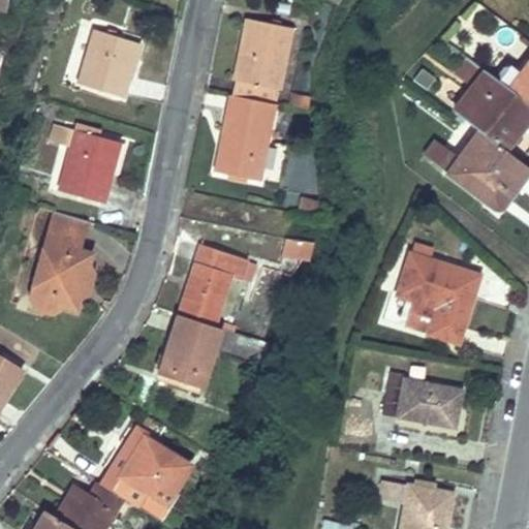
[(247,19),(231,95),(273,102),(275,103),(290,27),(247,19)]
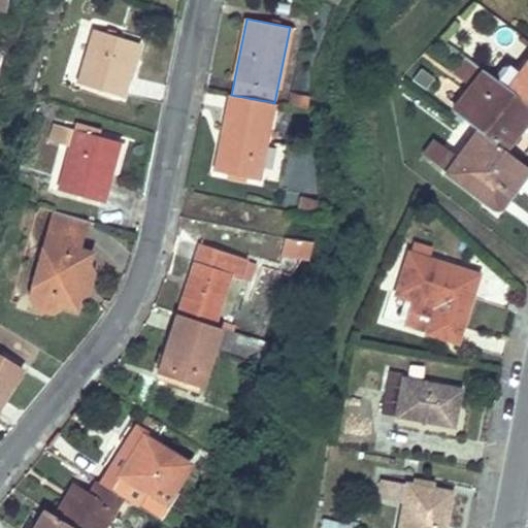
[(96,29),(78,84),(120,96),(137,42),(96,29)]
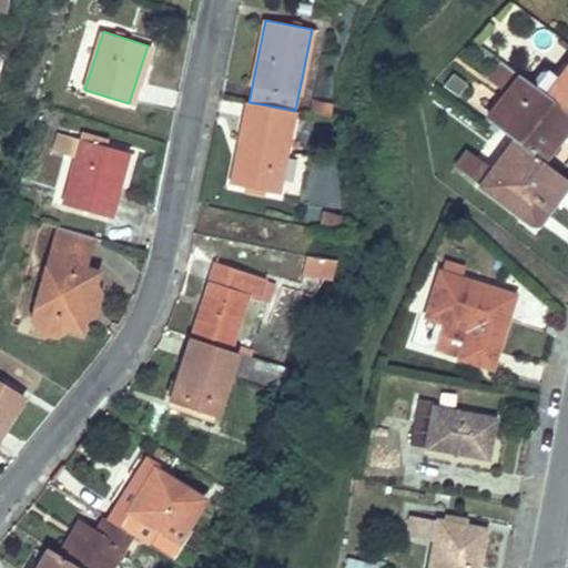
[(507,93),(487,120),(514,140),(540,159),(559,138),(555,134),(567,114),(567,111),(545,93),(489,52),(476,71),(507,93)]
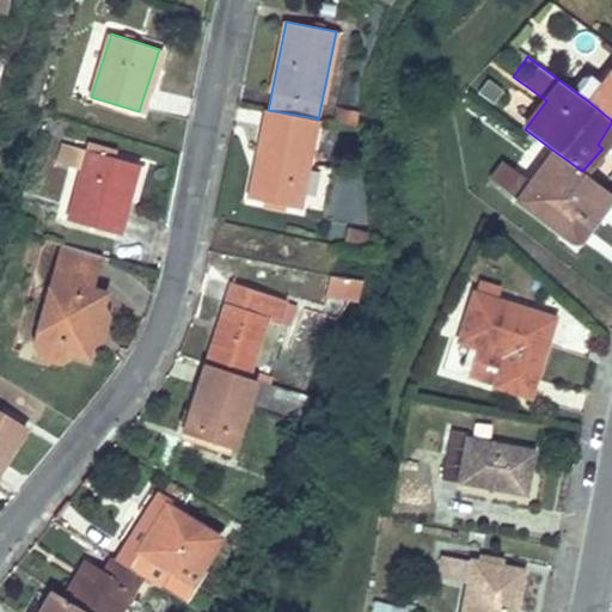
[(611,68),(587,101),(611,120),(611,68)]
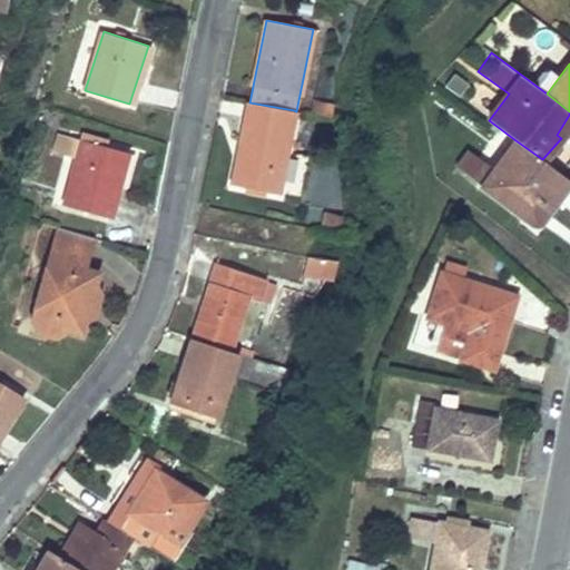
[(249,102),(234,185),(277,194),(294,110),(249,102)]
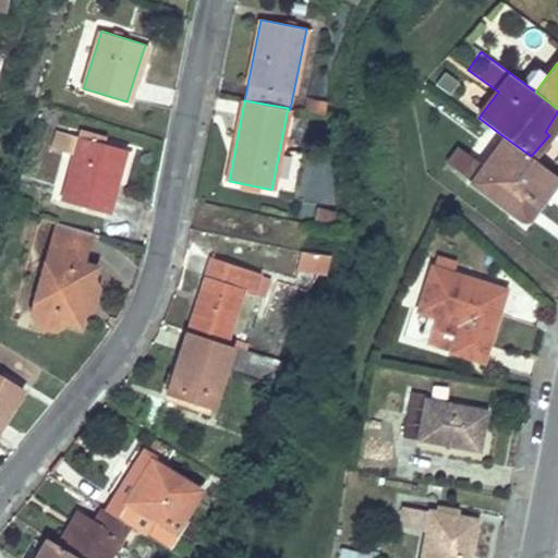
[(57,130),(51,148),(74,155),(80,136),(57,130)]
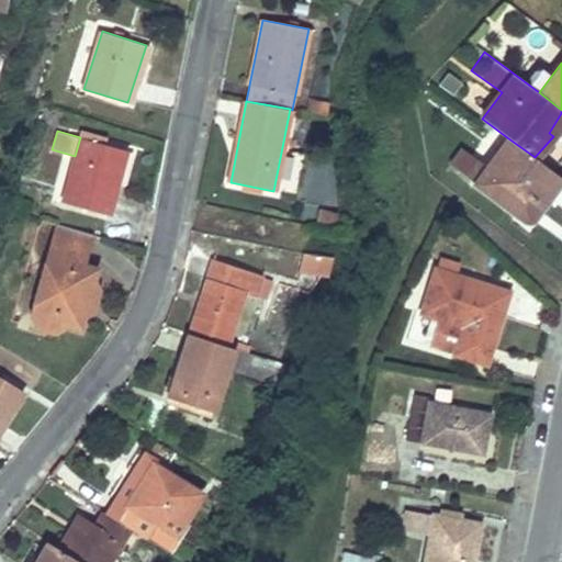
[(75,156),(62,201),(107,213),(125,149),(80,137),(75,156)]
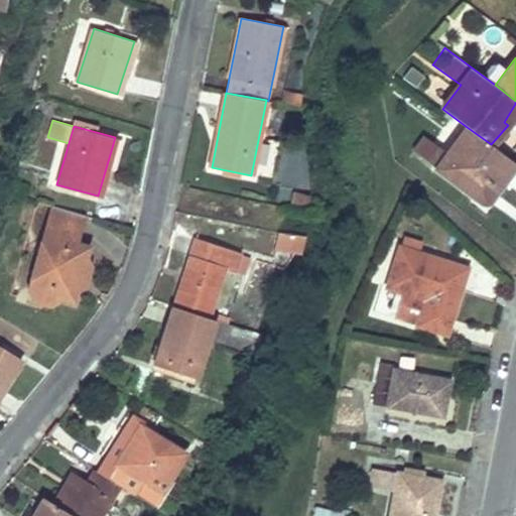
[(447,153),(436,168),(481,202),(493,185),(498,188),(515,163),(491,144),(467,127),(447,153)]
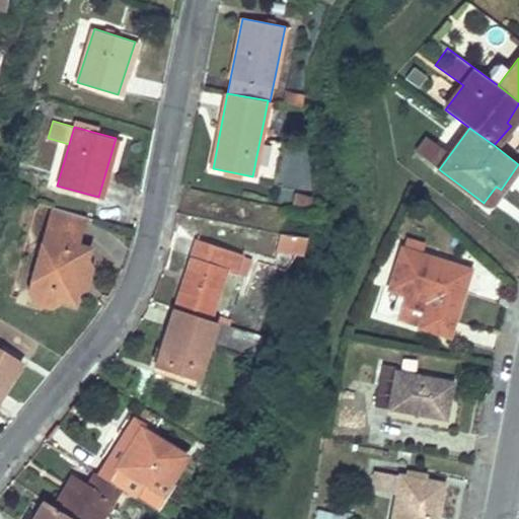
[(429,138),(417,152),(439,169),(450,154),(429,138)]
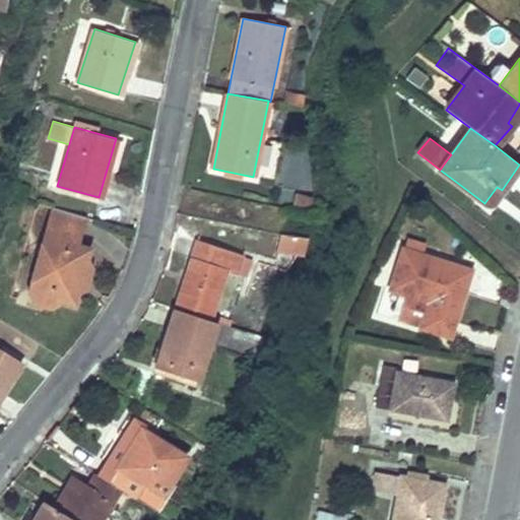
[(304,188),(307,148),(281,147),(278,187),(304,188)]
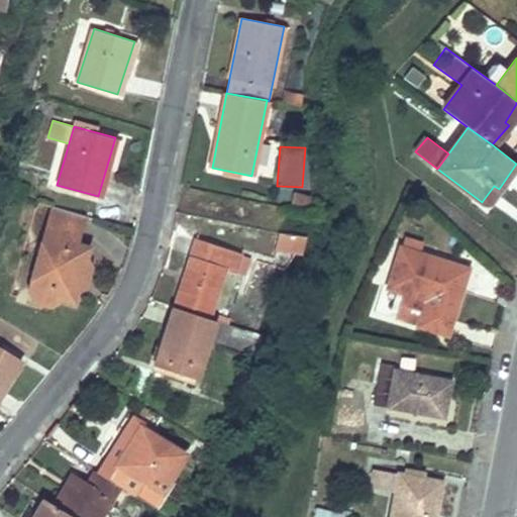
[(32,275),(28,290),(35,302),(48,306),(62,299),(74,303),(79,291),(75,285),(82,281),(88,281),(89,275),(87,272),(85,271),(82,264),(86,262),(90,247),(78,243),(74,238),(79,236),(85,216),(50,206),(45,224),(49,231),(43,234),(39,248),(42,253),(37,273),(32,275)]
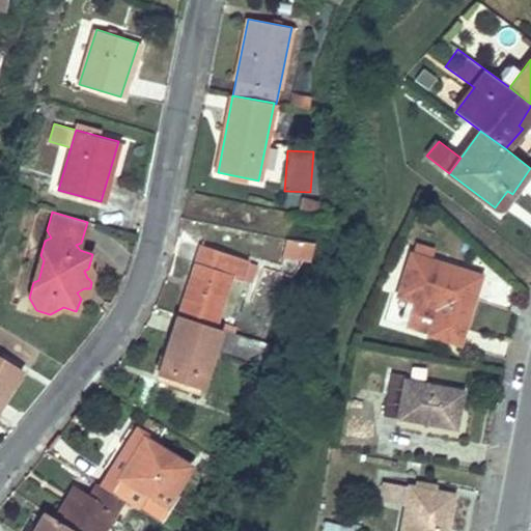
[(289,240),(283,255),(306,258),(315,243),(289,240)]
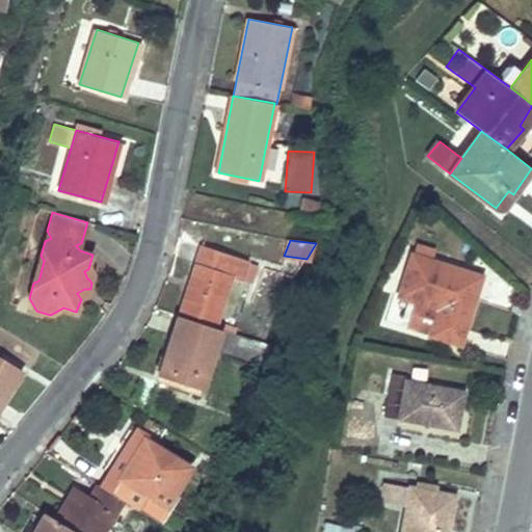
[(202,246),(180,316),(214,325),(231,276),(243,280),(248,261),(202,246)]
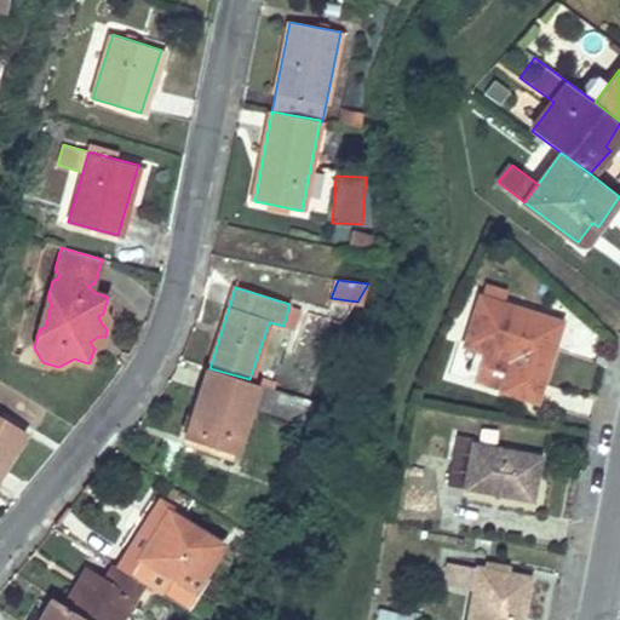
[(480,298),(464,344),(482,350),(474,378),(503,388),(501,390),(537,401),(554,348),(543,344),(550,319),(480,298)]
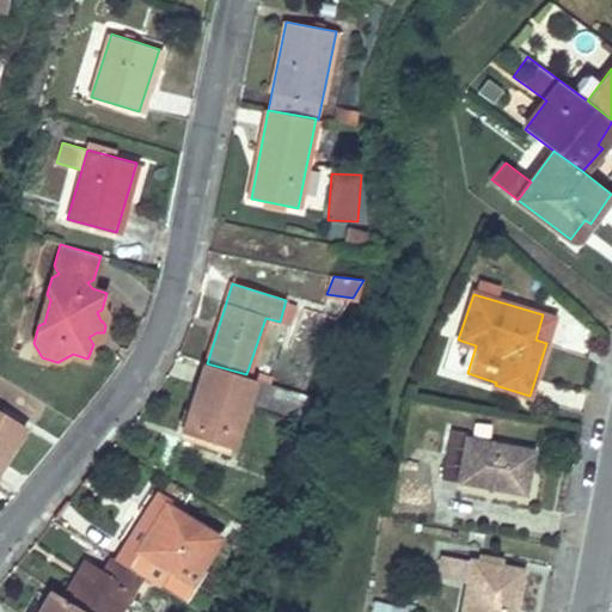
[(281,381),(312,387),(326,318),(306,313),(300,343),(288,341),(281,381)]
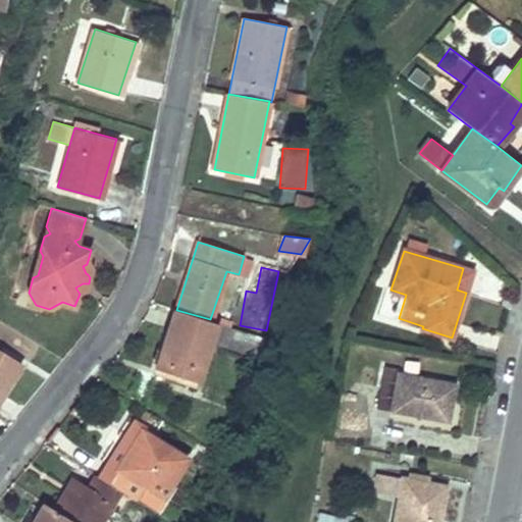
[(463,268),(457,290),(466,293),(472,271),(463,268)]
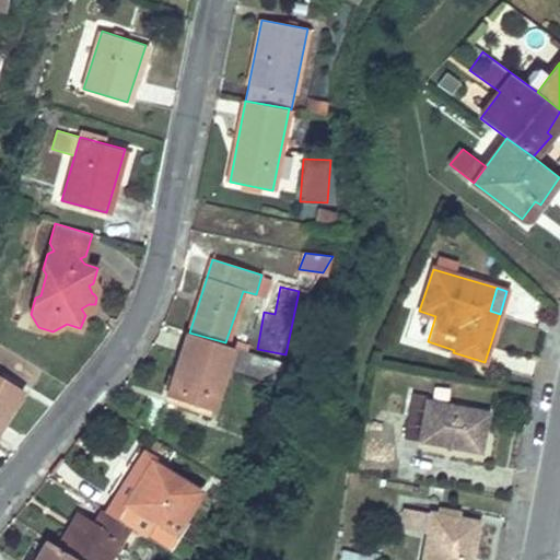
[(189,333),(170,396),(212,410),(228,365),(232,346),(225,342),(189,333)]
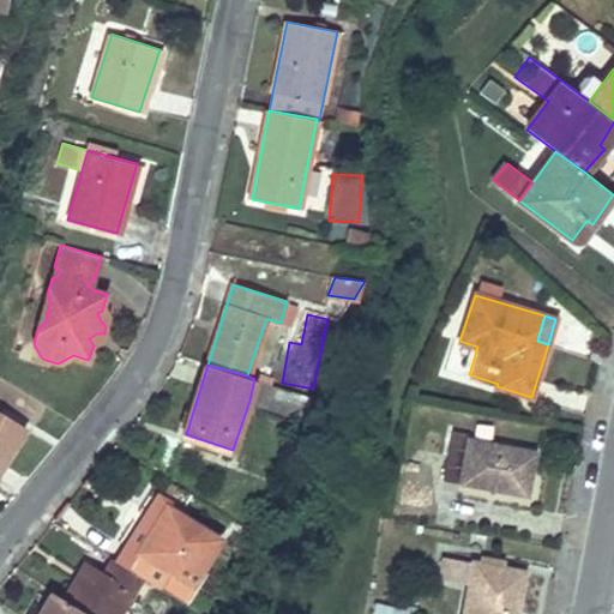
[(254,379),(250,401),(269,407),(275,385),(254,379)]
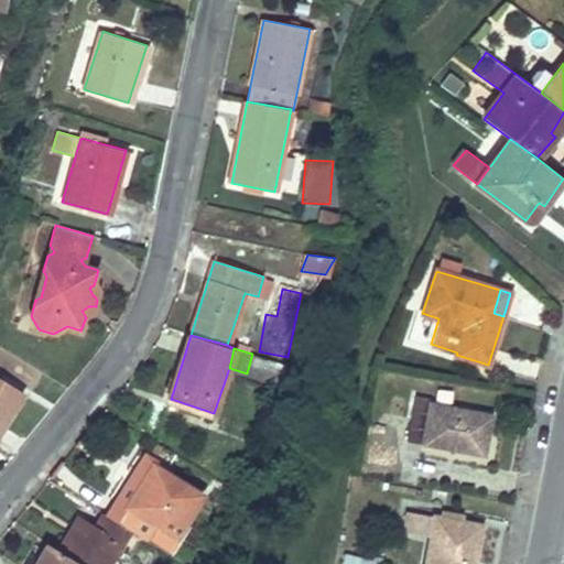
[(0,379),(0,430),(23,393),(0,379)]
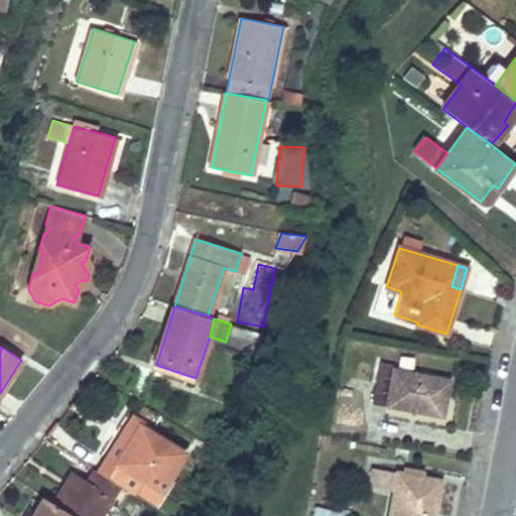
[(381,363),(373,403),(442,415),(450,381),(393,370),(396,365),(381,363)]
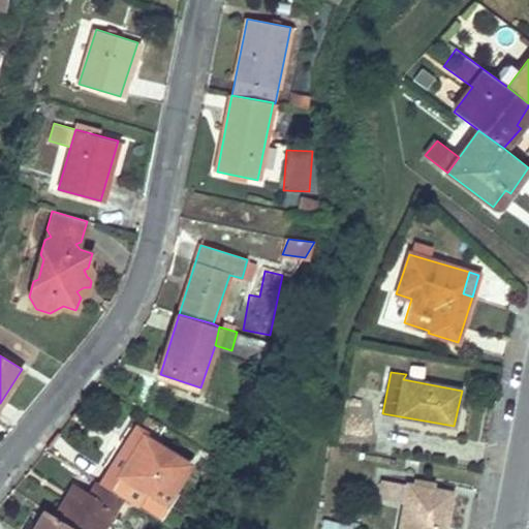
[(135,425),(120,449),(130,457),(142,435),(145,437),(148,432),(135,425)]
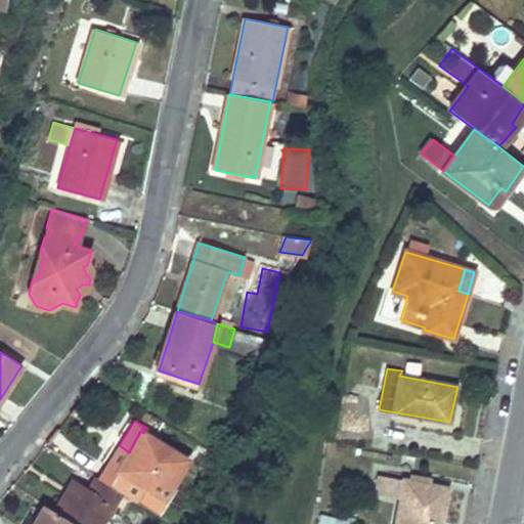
[(119,445),(98,478),(121,492),(155,513),(188,461),(143,433),(140,431),(129,452),(119,445)]
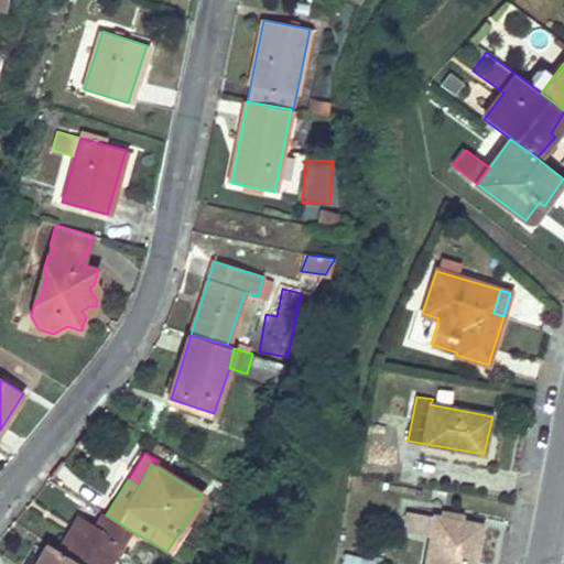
[(69,532),(58,550),(80,563),(109,563),(130,530),(106,514),(104,513),(95,528),(82,521),(74,534),(69,532)]
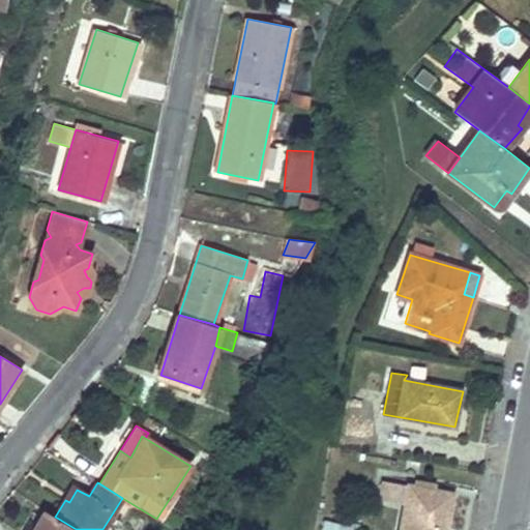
[(74,487),(65,500),(69,502),(77,490),(74,487)]
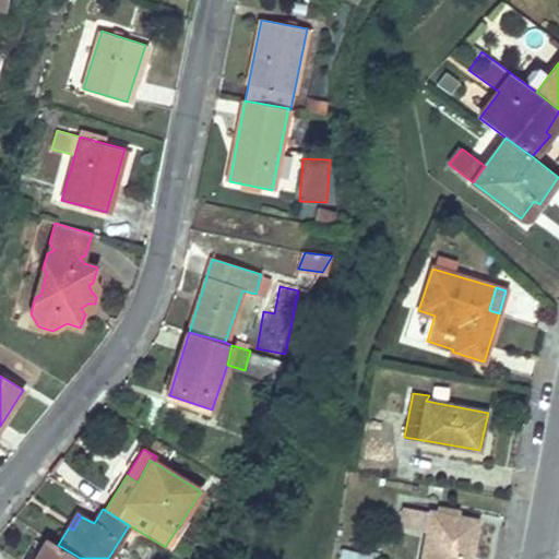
[(431,513),(421,558),(470,558),(476,522),(431,513)]
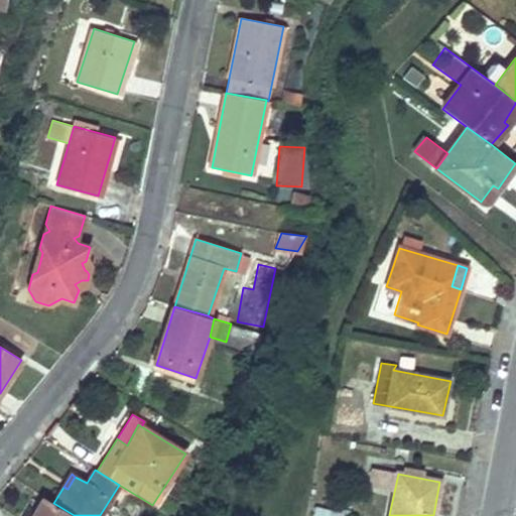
[(43,498),(33,515),(74,515),(53,503),(43,498)]
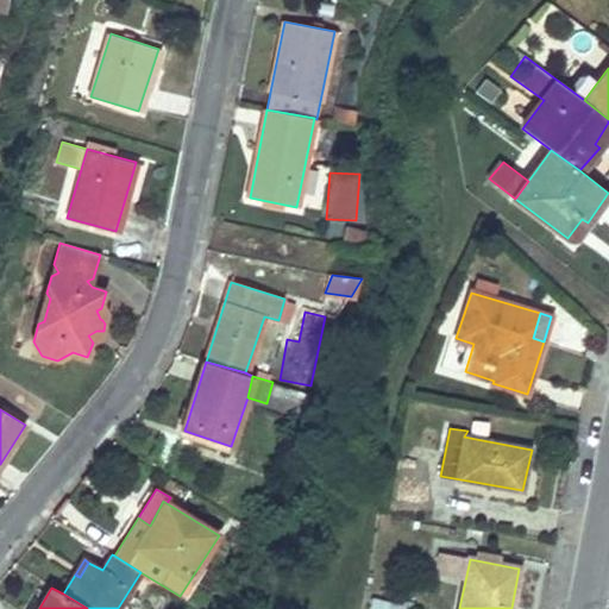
All buildings are outlined.
